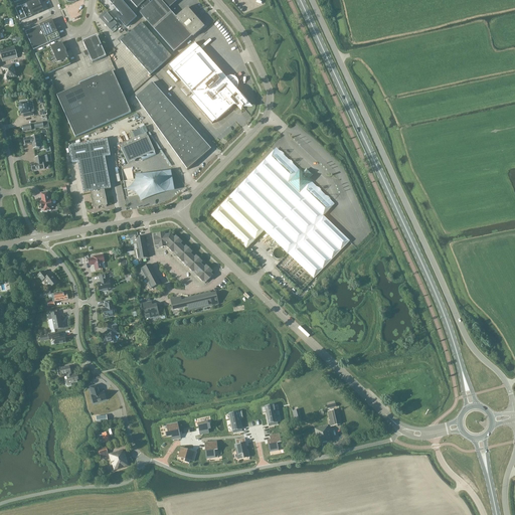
[(43,11),(38,0),(35,0),(15,9),(20,21),(43,11)]
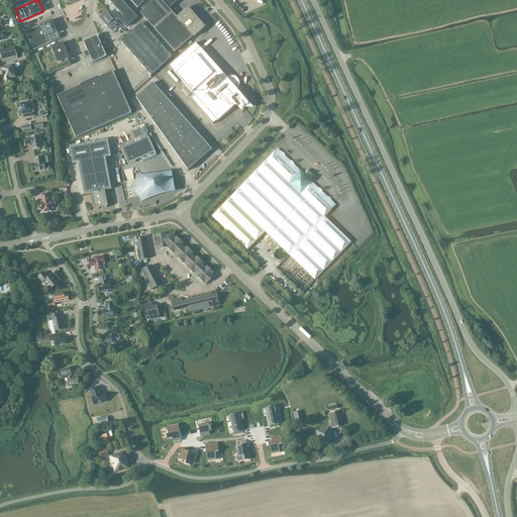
[(121,0),(108,0),(123,16),(119,20),(126,27),(137,18),(128,7),(121,0)]
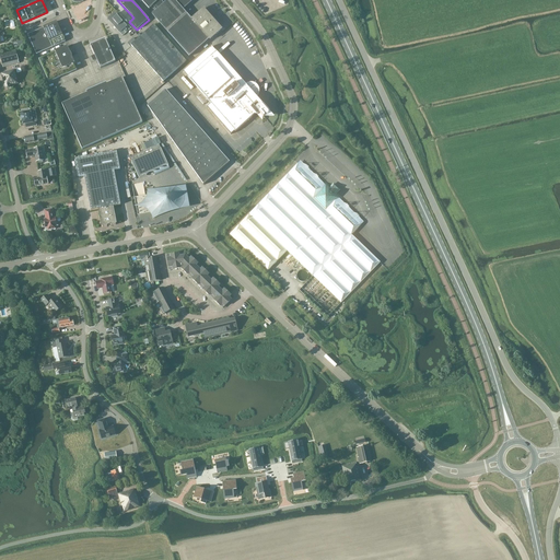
[(140,0),(149,9),(153,6),(159,0),(140,0)]
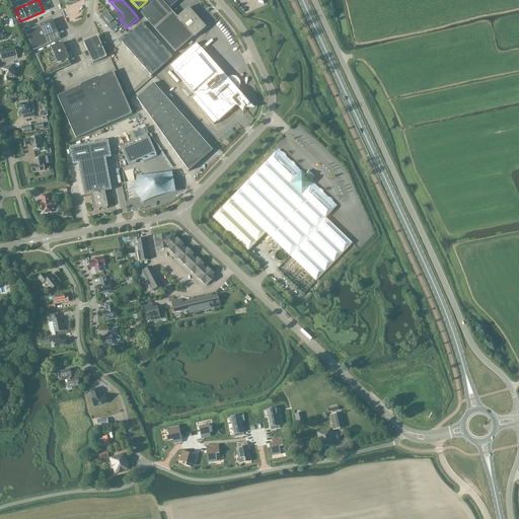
[(141,13),(155,28),(173,13),(169,9),(179,0),(155,0),(152,3),(148,0),(147,0),(142,5),(145,9),(141,13)]
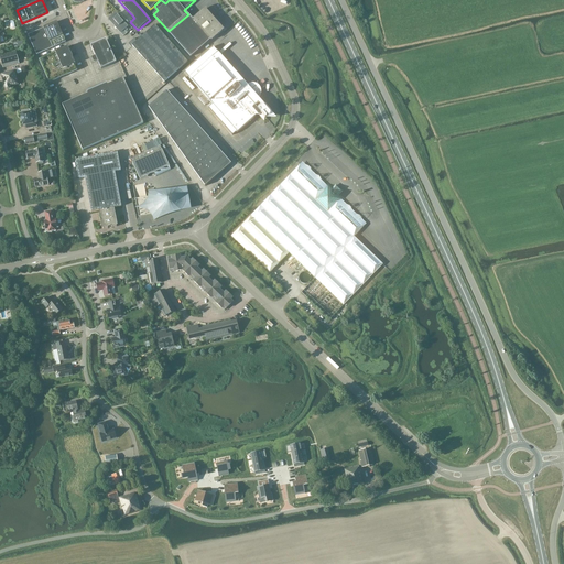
[(188,14),(169,31),(167,32),(191,57),(210,40),(212,41),(224,30),(216,21),(215,22),(212,18),(213,18),(205,9),(193,19),(188,14)]
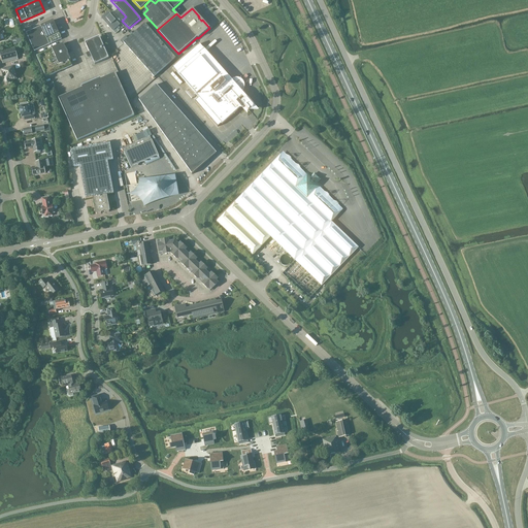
[(119,26),(108,13),(102,19),(112,31),(119,26)]
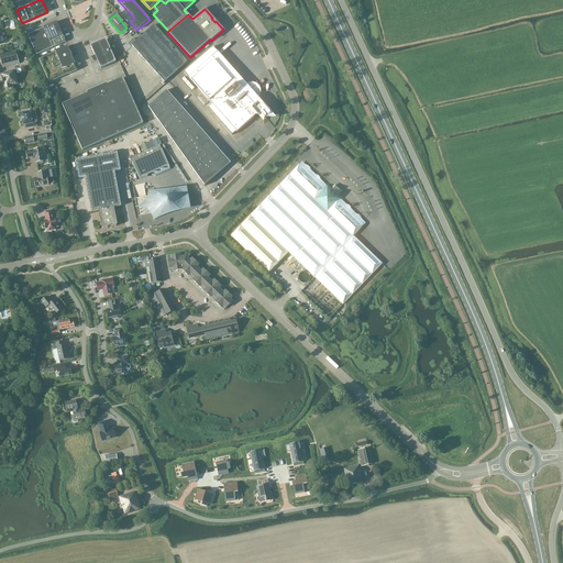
[(63,35),(57,22),(43,28),(28,35),(36,55),(66,42),(63,35)]
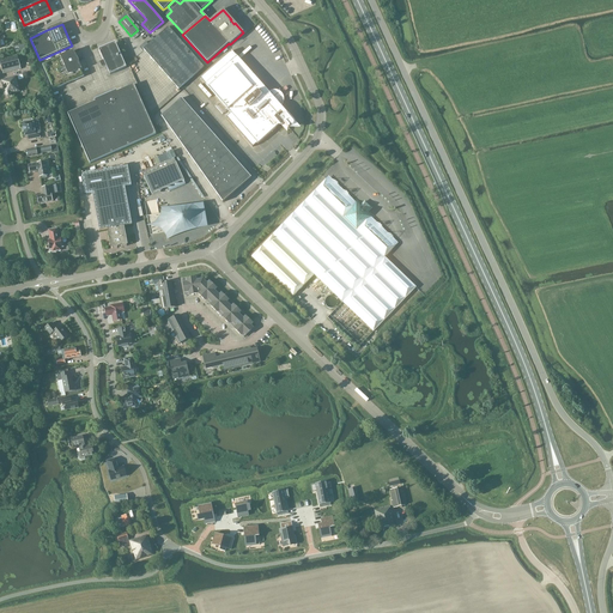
[(204,67),(178,38),(169,28),(143,49),(178,90),(204,67)]
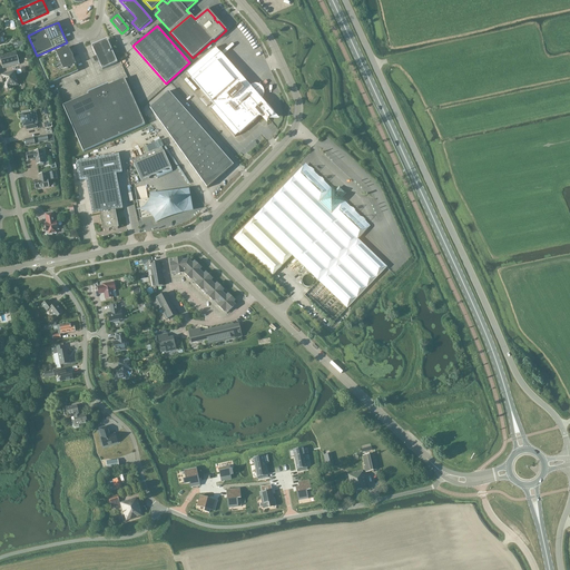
[(92,47),(96,55),(96,56),(94,58),(96,62),(98,61),(102,70),(117,62),(107,40),(92,47)]
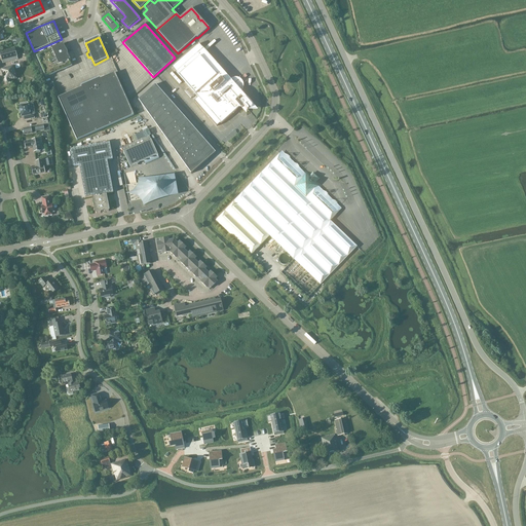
[(51,49),(36,57),(45,77),(72,66),(70,60),(71,60),(64,43),(51,49)]
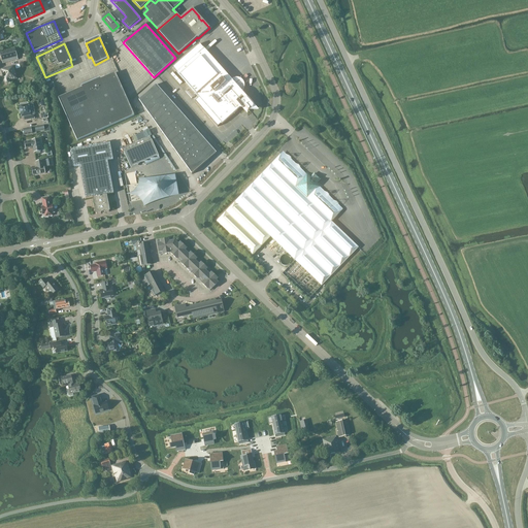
[(199,43),(172,68),(199,99),(195,102),(218,128),(239,108),(242,108),(244,111),(246,109),(248,110),(249,110),(249,108),(250,107),(252,108),(255,106),(254,103),(242,92),(244,87),(244,86),(242,80),(238,78),(235,78),(231,79),(199,43)]
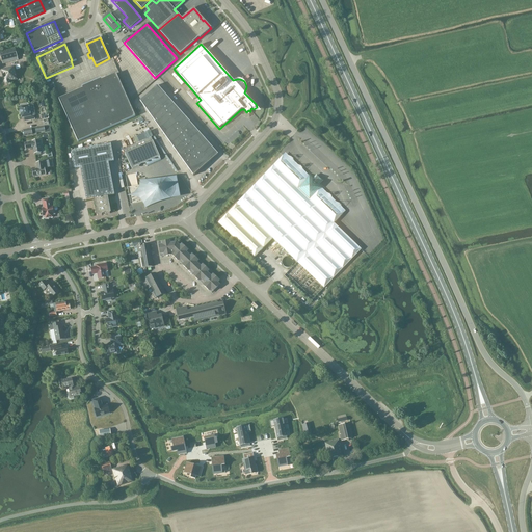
[(118,48),(110,52),(113,58),(122,53),(118,48)]
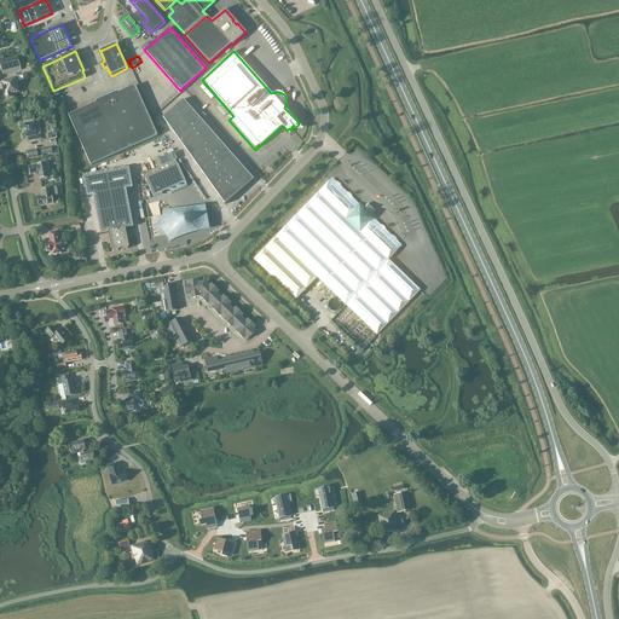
[(18,57),(0,62),(4,75),(21,70),(18,57)]
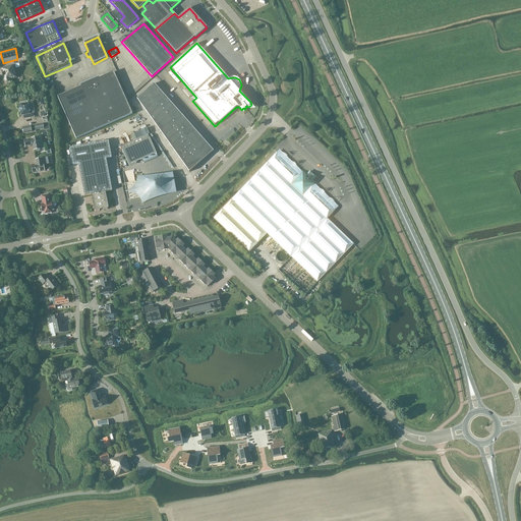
[(14,65),(1,68),(4,83),(10,81),(10,80),(16,78),(17,78),(16,74),(14,65)]
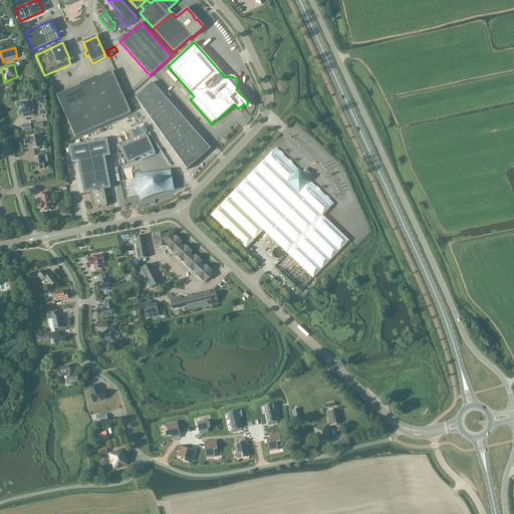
[(79,85),(56,95),(75,138),(131,112),(112,71),(98,77),(97,76),(79,84),(79,85)]
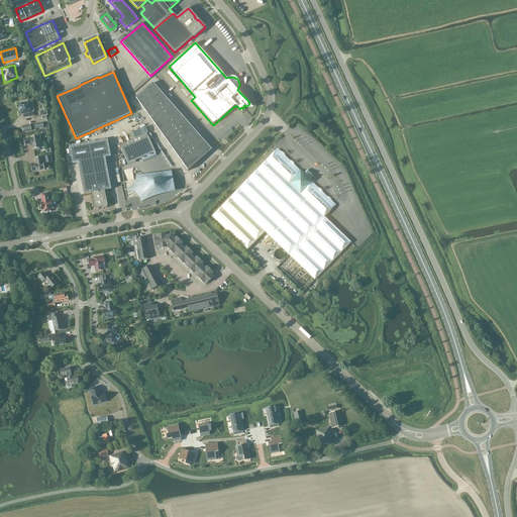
[(131,86),(137,81),(133,77),(127,82),(131,86)]
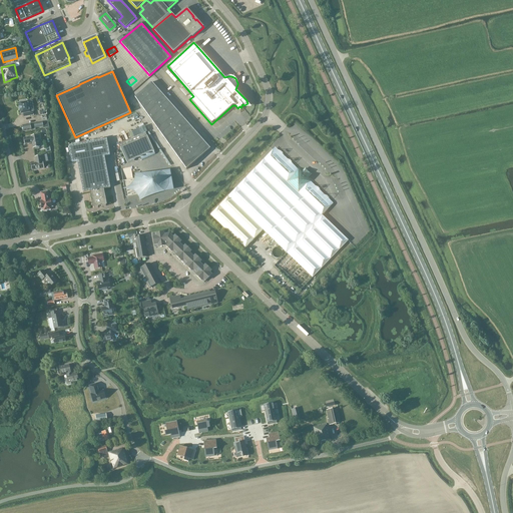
[(148,96),(157,88),(151,82),(143,90),(148,96)]
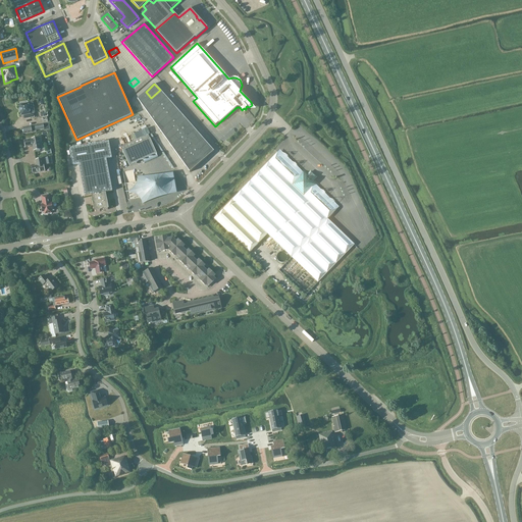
[(151,98),(157,104),(165,96),(160,90),(151,98)]
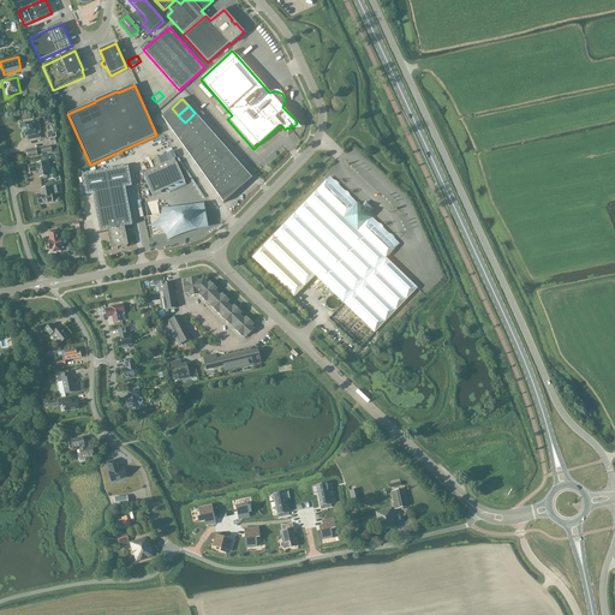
[(167,125),(178,115),(172,108),(162,117),(167,125)]
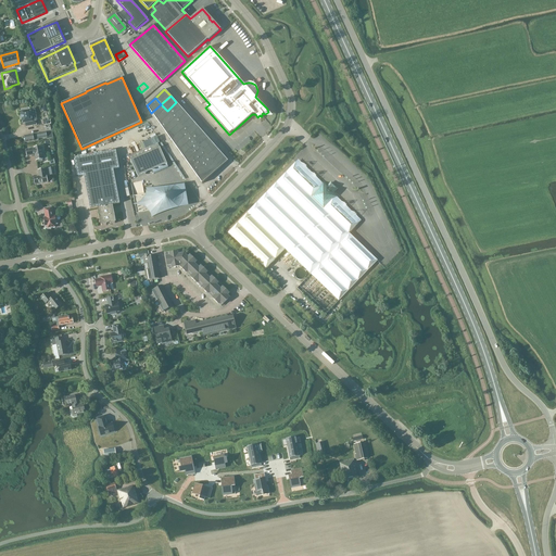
[(167,111),(173,117),(181,109),(176,102),(167,111)]
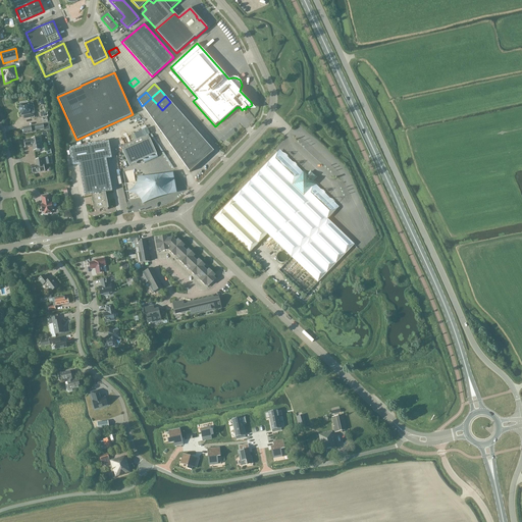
[(157,104),(151,98),(142,106),(147,112),(157,104)]
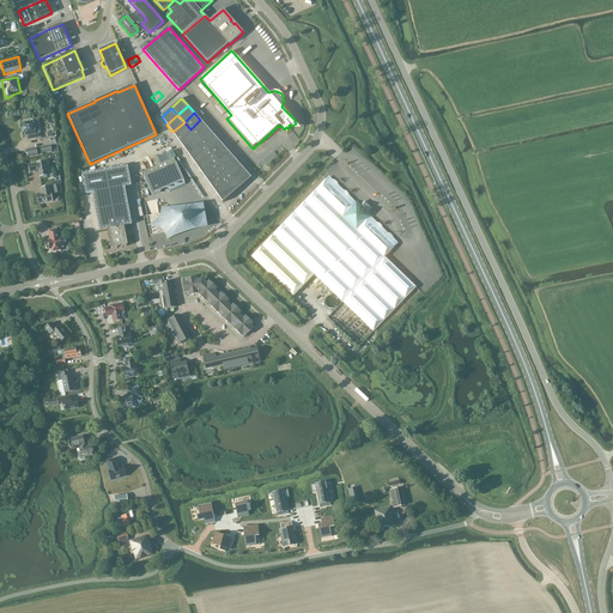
[(23,121),(24,122),(22,123),(24,137),(28,135),(29,140),(40,138),(38,133),(36,134),(34,121),(32,121),(31,120),(23,121)]
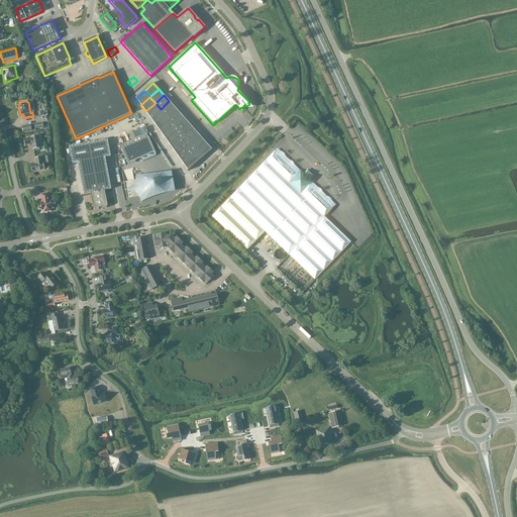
[(169,101),(161,109),(166,115),(175,107),(169,101)]
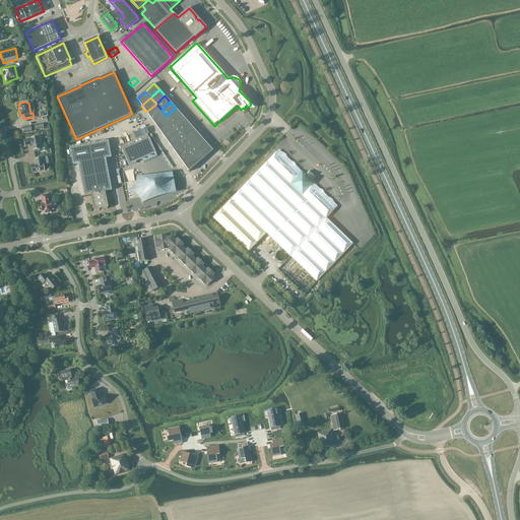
[(161,110),(156,104),(146,112),(151,119),(161,110)]
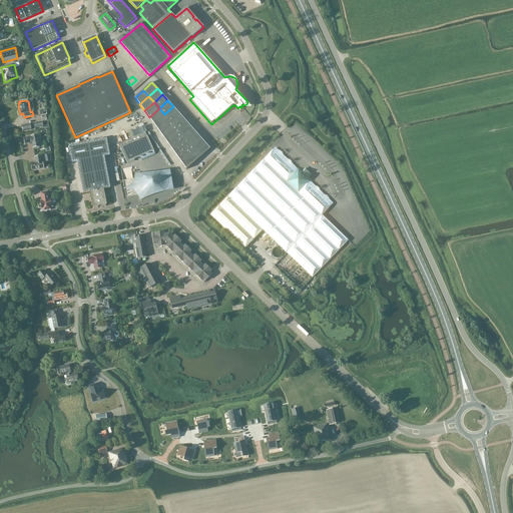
[(164,114),(170,120),(178,112),(173,106),(164,114)]
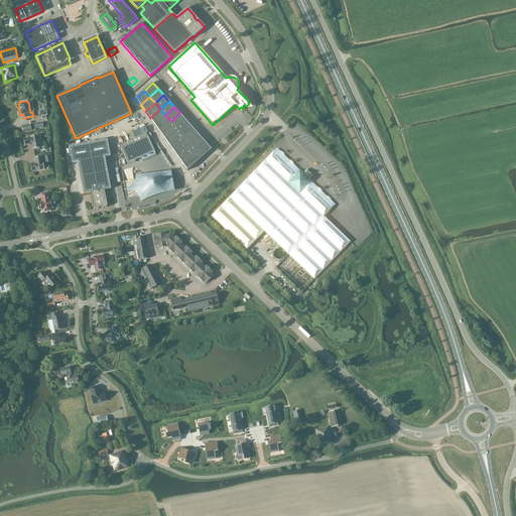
[(165,115),(160,109),(150,118),(154,124),(165,115)]
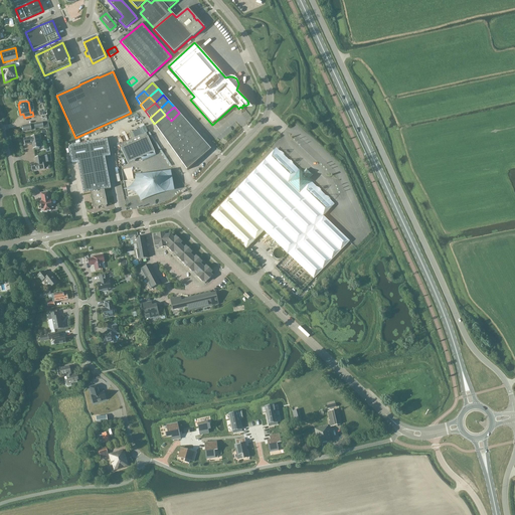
[(171,121),(176,126),(184,119),(179,113),(171,121)]
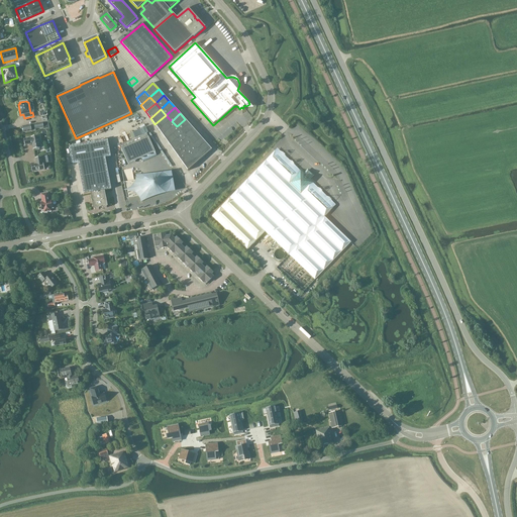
[(172,121),(166,115),(154,124),(160,131),(172,121)]
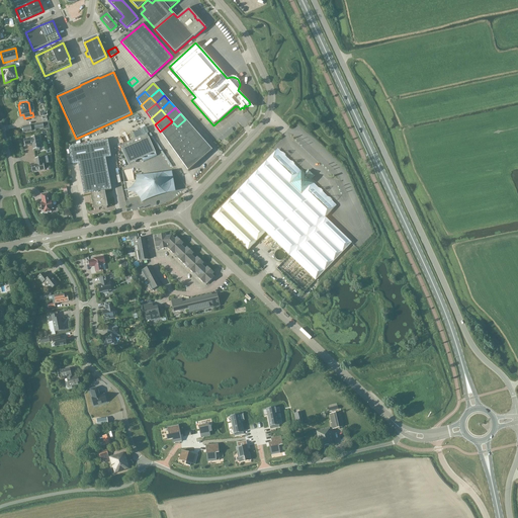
[(177,126),(182,133),(191,125),(185,119),(177,126)]
